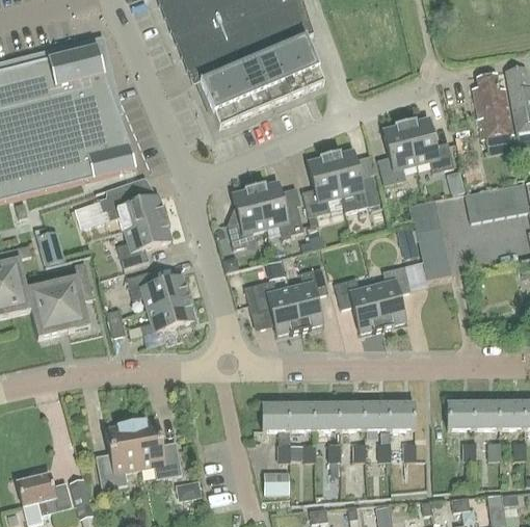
[(165,0),(189,54),(195,51),(207,77),(200,80),(220,128),(325,83),(306,37),(314,33),(303,0),(165,0)]
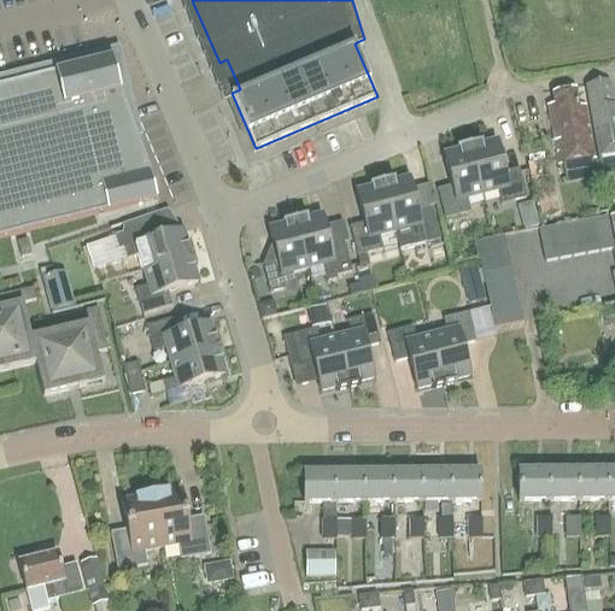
[(94,57),(0,80),(0,234),(153,195),(146,169),(121,87),(117,70),(112,52),(94,57)]
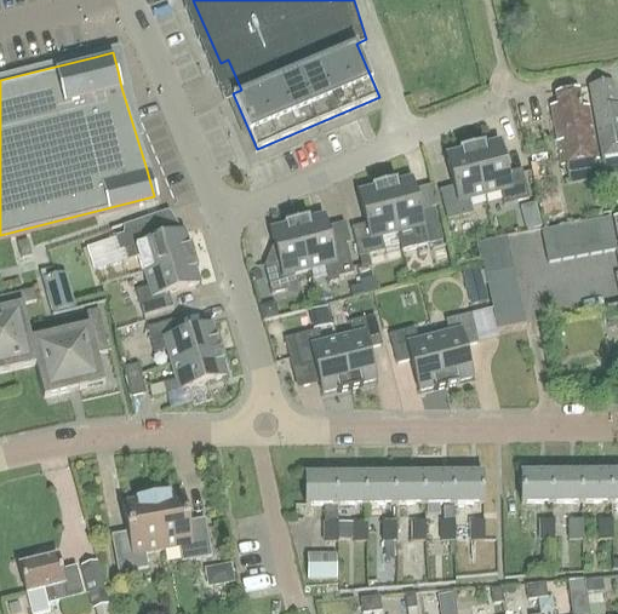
[(604,155),(617,151),(617,96),(613,76),(590,81),(604,155)]
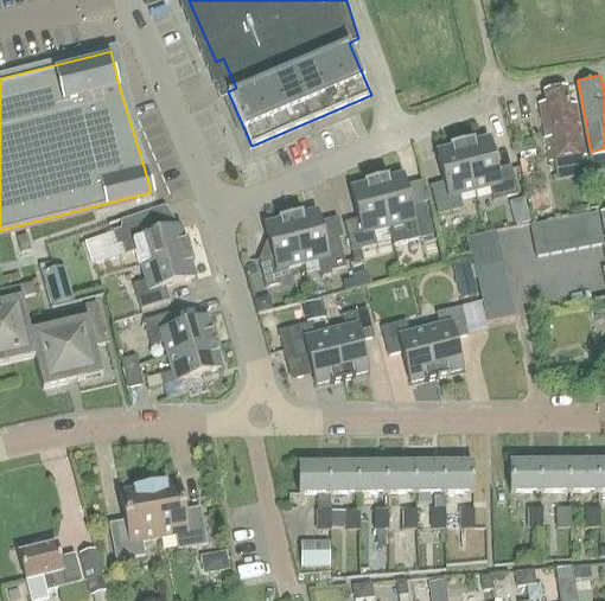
[(551,158),(586,152),(575,98),(570,100),(567,83),(545,88),(547,97),(540,98),(551,158)]
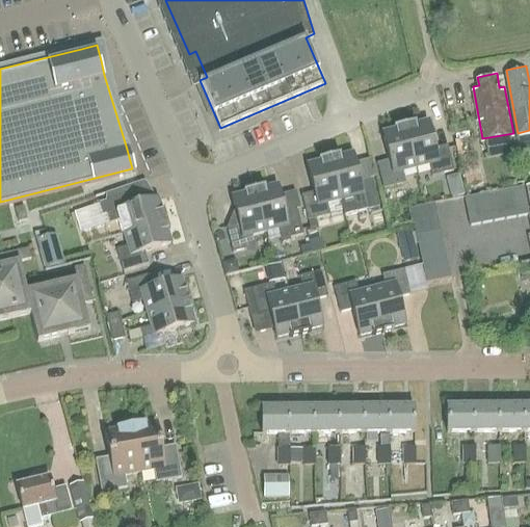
[(416,119),(405,122),(417,164),(429,161),(432,173),(454,166),(448,141),(435,145),(428,119),(417,122),(416,119)]
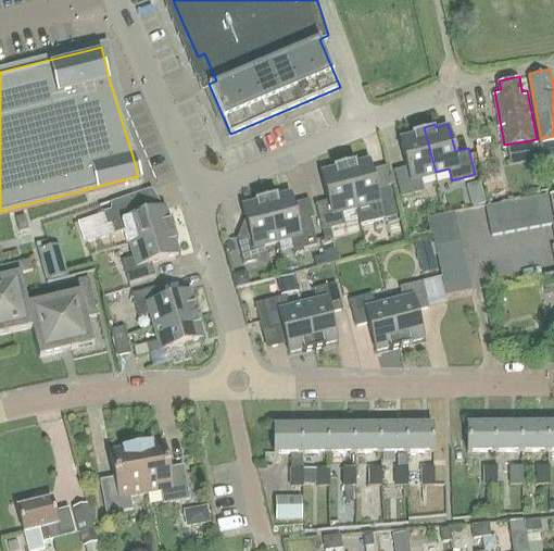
[(422,175),(436,172),(424,127),(413,129),(414,133),(401,136),(408,163),(395,167),(402,193),(425,187),(422,175)]
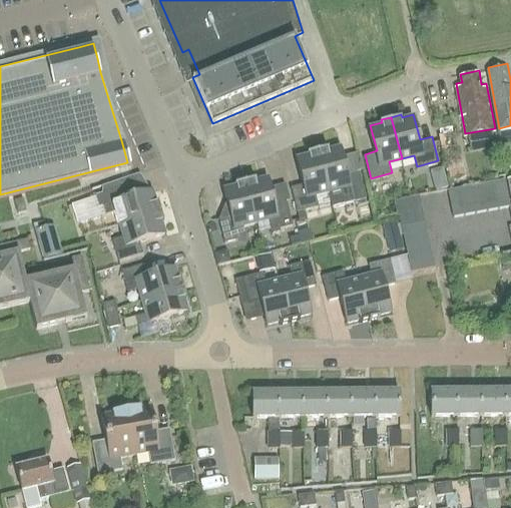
[(329,189),(333,204),(367,195),(360,167),(348,170),(341,144),(329,147),(328,145),(319,148),(329,189)]
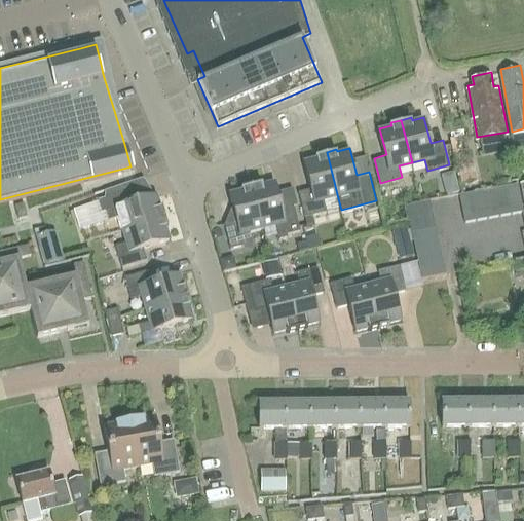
[(325,197),(337,194),(327,152),(316,154),(316,156),(304,160),(311,186),(299,189),(305,214),(327,209),(325,197)]
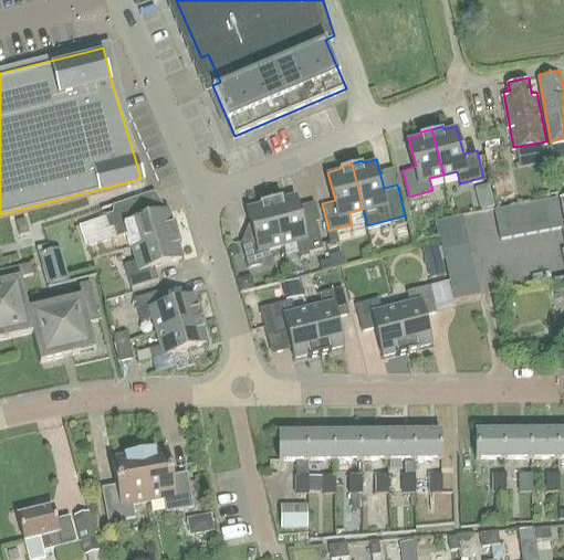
[(498,194),(514,191),(511,173),(494,177),(498,194)]
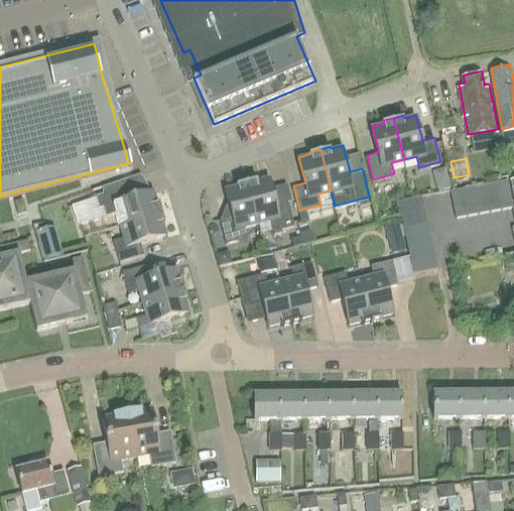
[(247,179),(258,221),(270,218),(273,229),(295,224),(288,199),(276,203),(270,176),(258,179),(257,177),(247,179)]
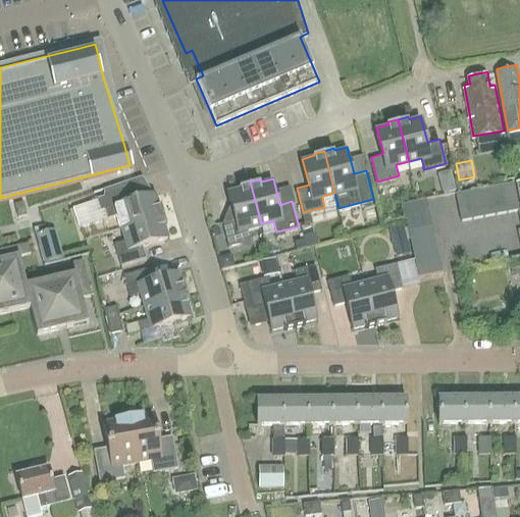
[(503,182),(508,209),(519,207),(514,179),(503,182)]
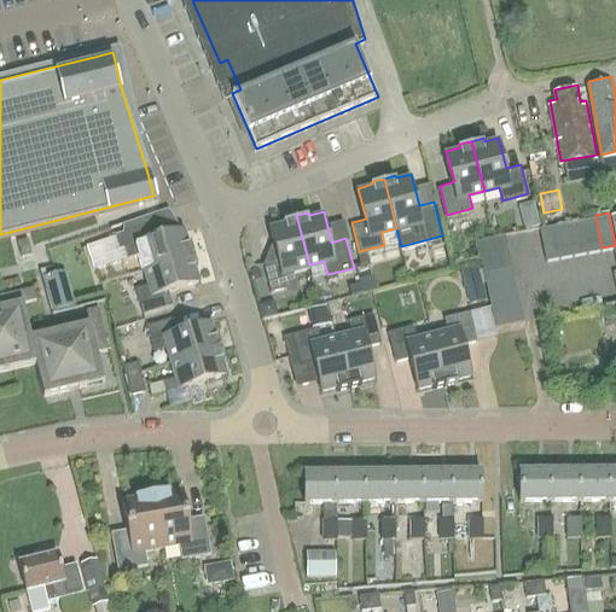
[(309,264),(296,215),(285,219),(285,221),(271,225),(279,256),(265,260),(272,289),(297,283),(294,269),(309,264)]
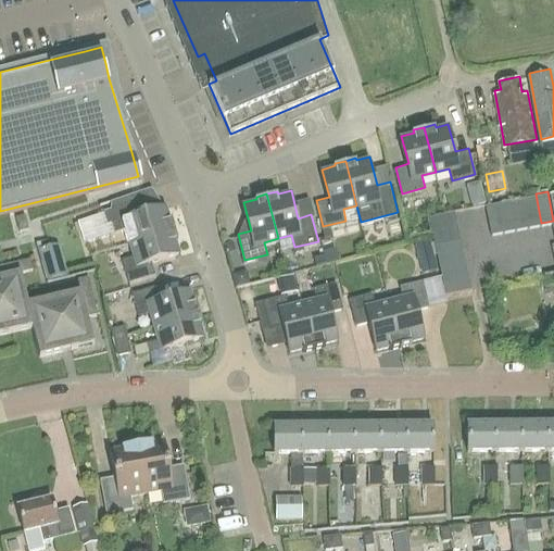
[(524,196),(529,225),(541,223),(536,193),(524,196)]
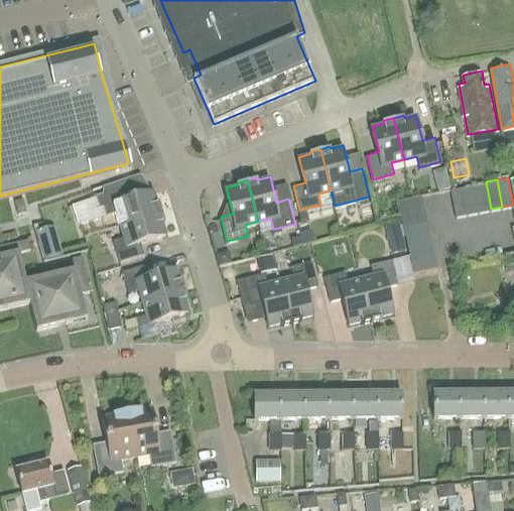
[(475,184),(480,211),(491,209),(486,181),(475,184)]
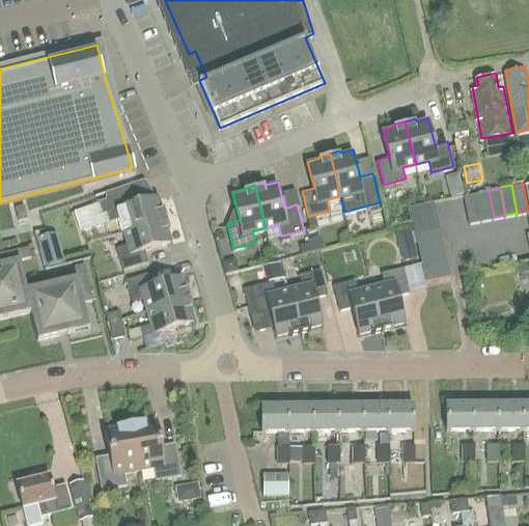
[(120,216),(124,229),(167,217),(164,206),(162,208),(158,195),(132,202),(128,190),(100,199),(103,212),(107,211),(110,219),(120,216)]
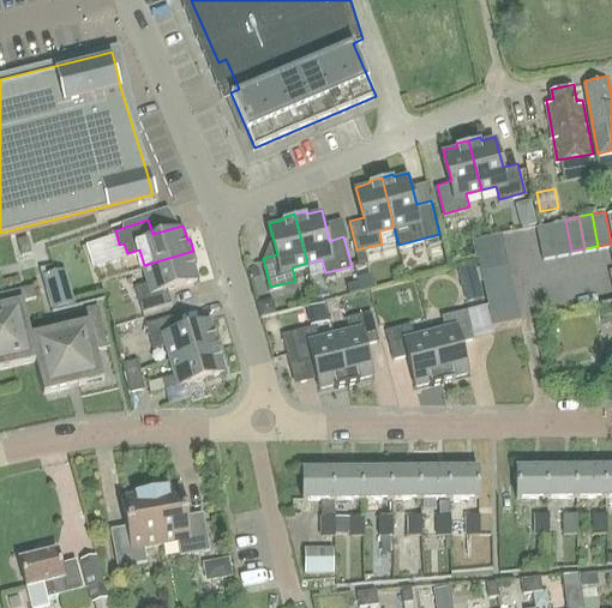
[(552,222),(558,253),(571,251),(565,220),(552,222)]
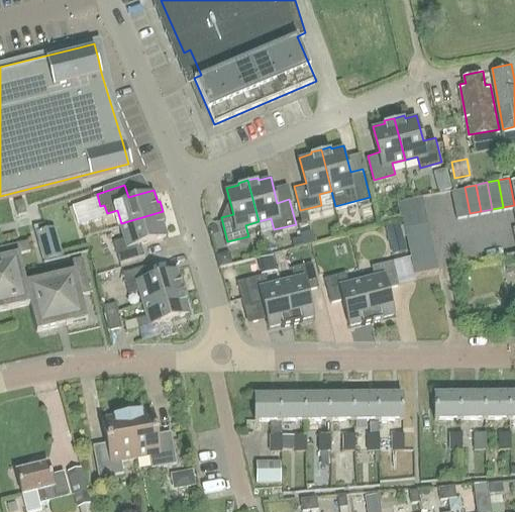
[(470,213),(465,187),(452,189),(457,215),(470,213)]
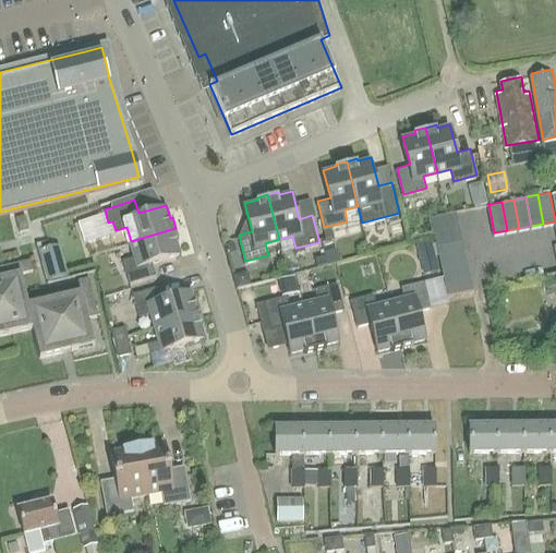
[(431,215),(434,228),(459,223),(457,208),(431,215)]
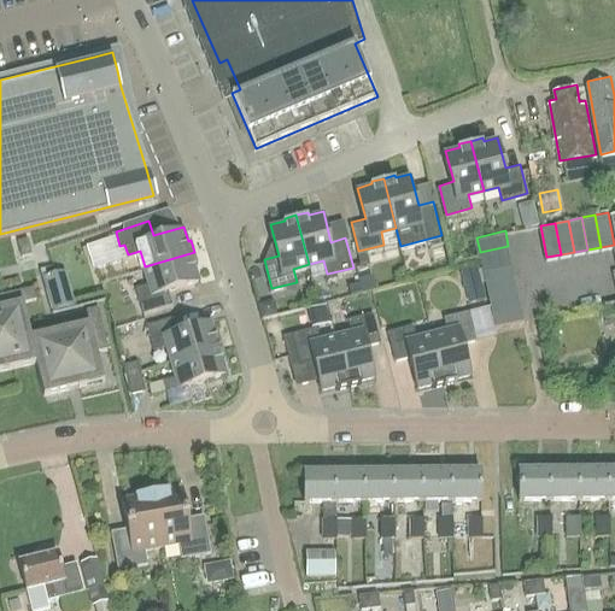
[(23,253),(33,251),(29,235),(19,238),(23,253)]
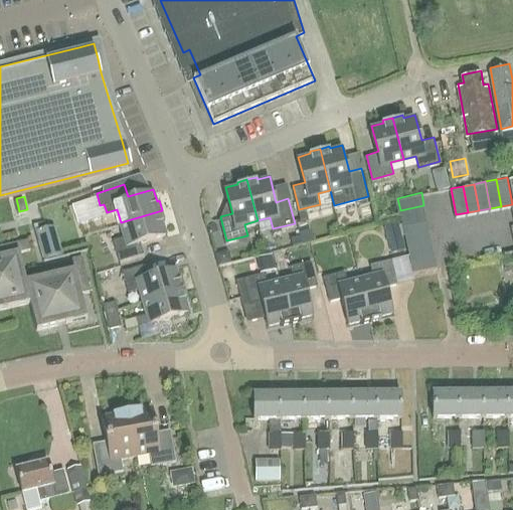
[(423,205),(400,210),(402,222),(426,217),(423,205)]
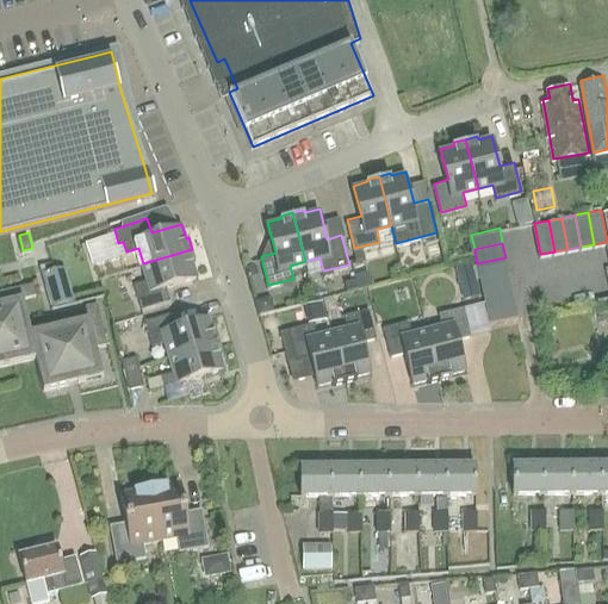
[(196,260),(192,249),(143,263),(148,278),(135,281),(142,306),(171,298),(166,284),(197,275),(192,261),(196,260)]
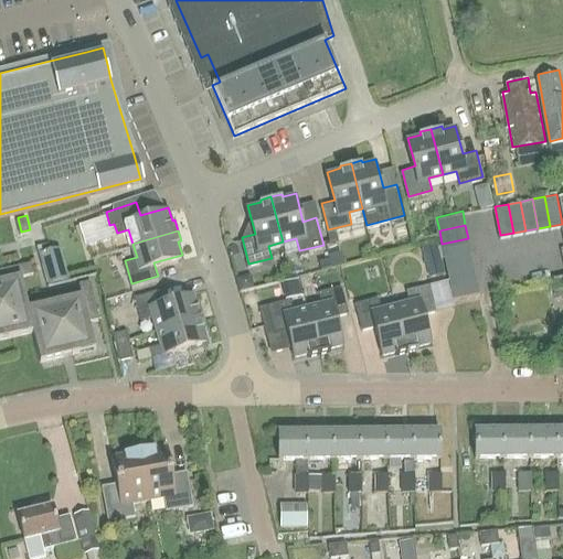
[(468,238),(442,244),(445,257),(470,251),(468,238)]
